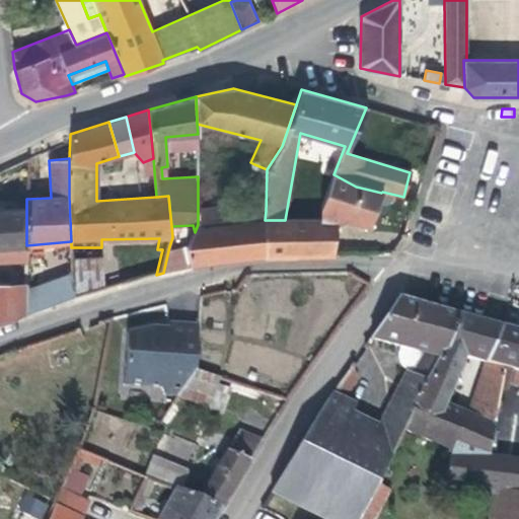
[(252,212),(266,211),(267,169),(254,164),(251,202),(198,207),(198,224),(197,227),(253,222),(252,212)]
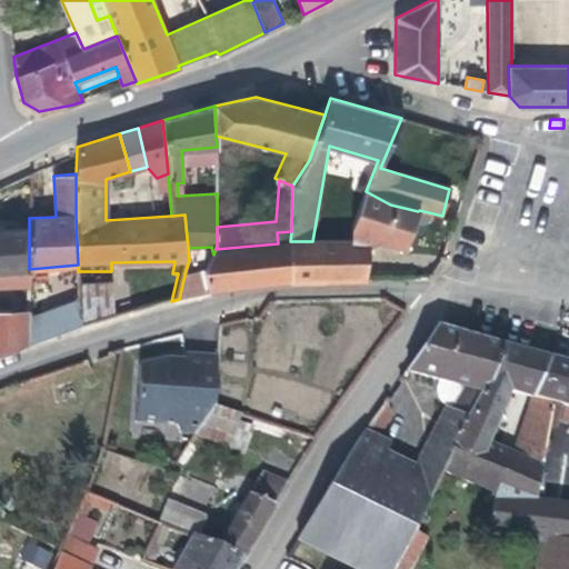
[(366,191),(355,227),(352,241),(312,241),(290,241),(289,281),(366,280),(370,239),(402,249),(418,211),(390,205),(366,191)]
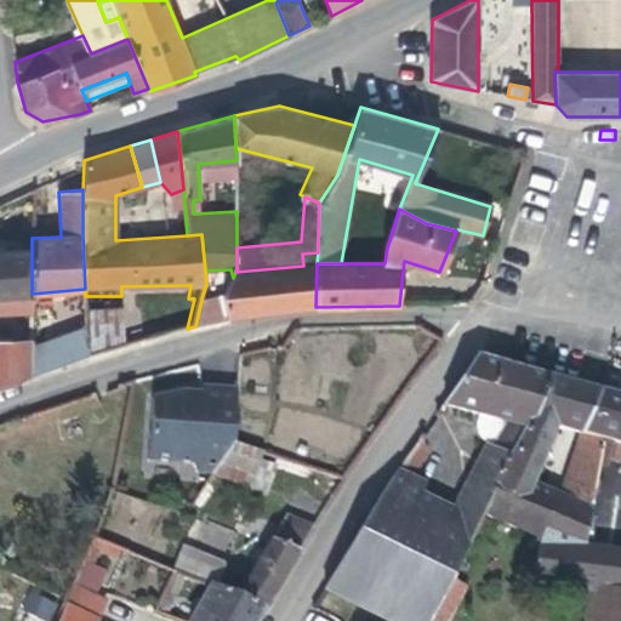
[(0,312),(32,311),(32,294),(32,249),(0,250),(0,312)]
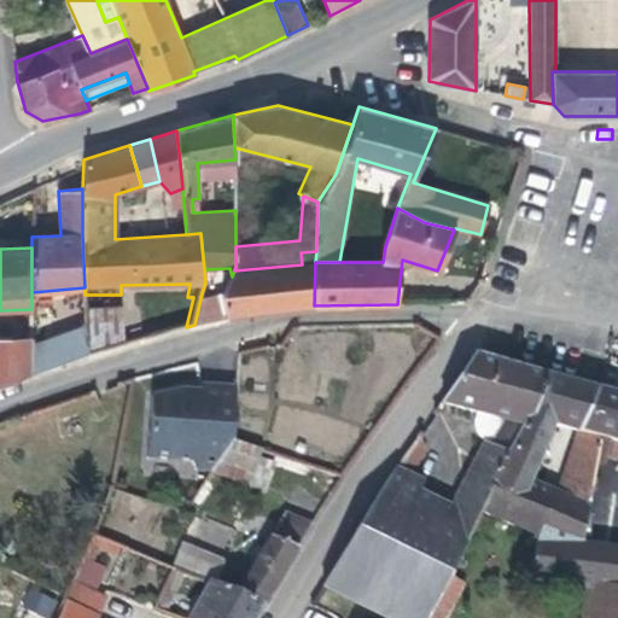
[(302,264),(234,270),(232,277),(223,292),(227,318),(314,305),(315,262),(316,251),(301,252),(302,264)]
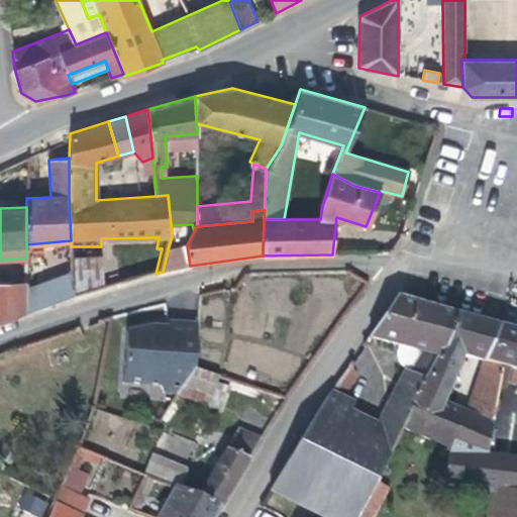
[(169,245),(163,272),(179,268),(180,245),(169,245)]
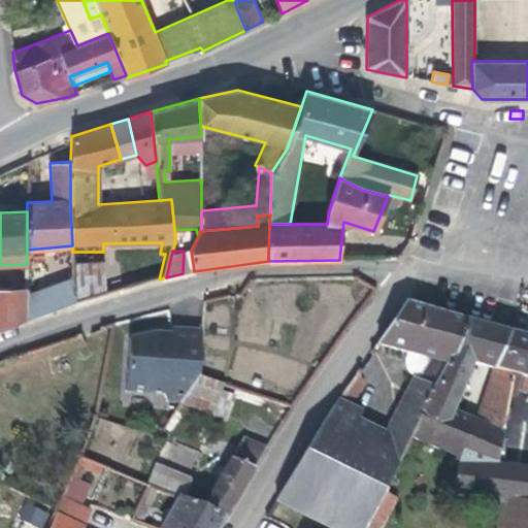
[(103,261),(103,252),(72,252),(73,262),(103,261)]
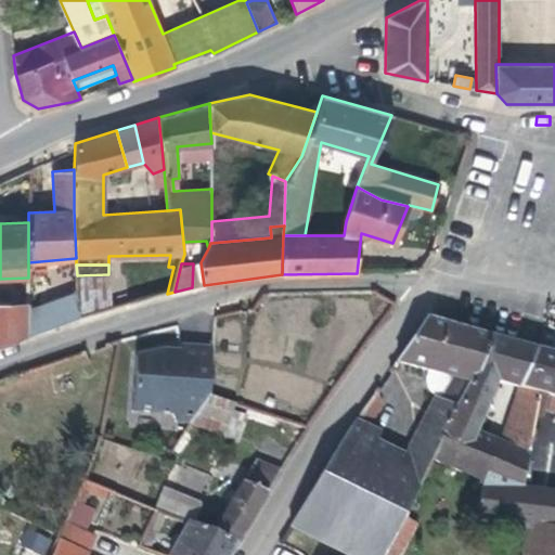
[(80,275),(79,309),(108,310),(110,276),(80,275)]
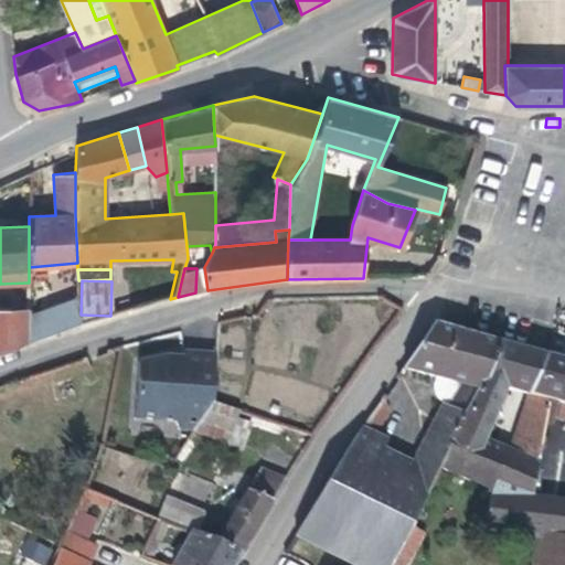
[(81,322),(78,295),(28,313),(28,342),(81,322)]
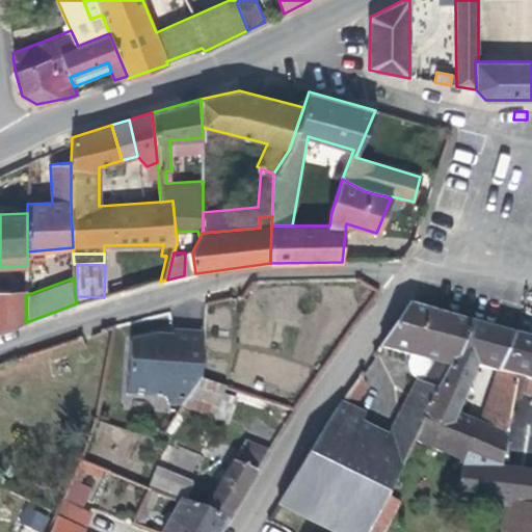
[(26,322),(26,295),(26,291),(8,292),(9,329),(26,322)]
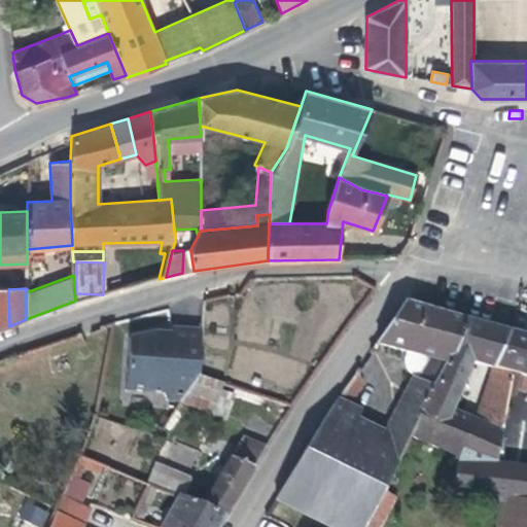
[(0,328),(9,326),(8,289),(0,290),(0,328)]
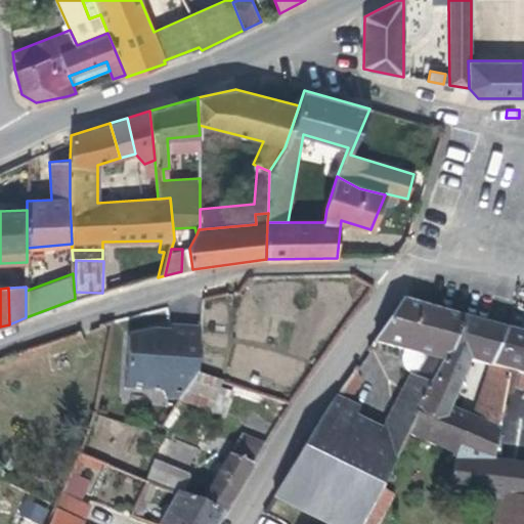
[(393,409),(407,435),(464,317),(402,300),(374,341),(403,348),(401,360),(403,368),(410,376),(393,409)]
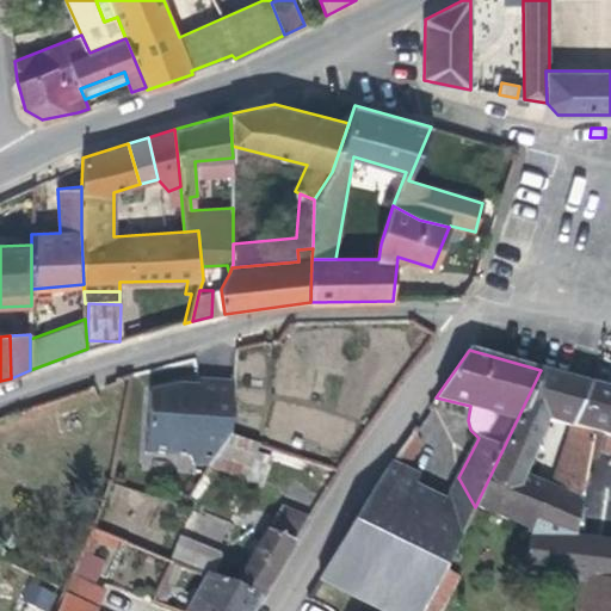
[(571,426),(591,383),(541,370),(475,507),(535,531),(537,519),(575,535),(581,506),(581,503),(582,494),(572,491),(569,497),(550,488),(524,476),(549,420),(571,426)]
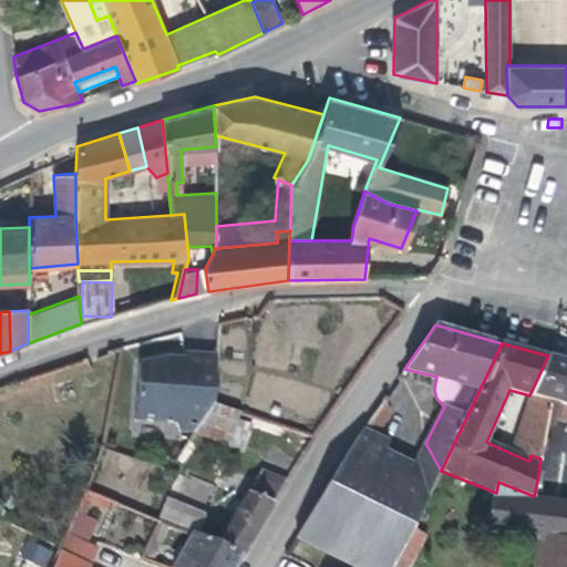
[(179,432),(194,433),(195,432),(213,403),(216,357),(184,353),(184,359),(183,363),(167,362),(168,357),(138,364),(135,421),(175,424),(179,432)]
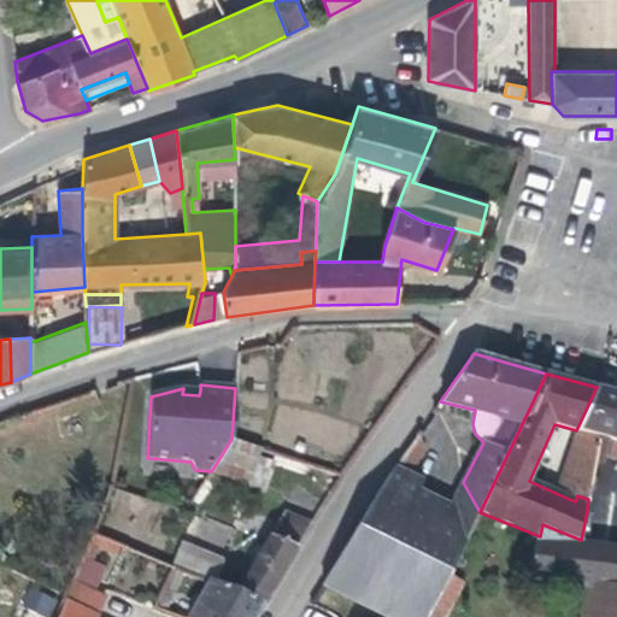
[(616,393),(610,392),(597,387),(576,430),(600,438),(610,440),(615,441),(616,441),(616,393)]
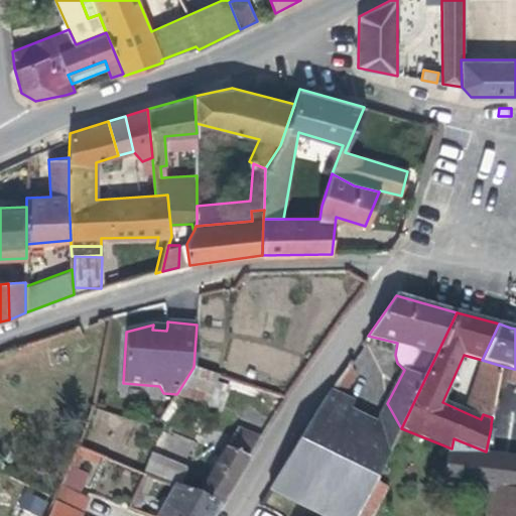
[(502,366),(482,360),(472,391),(496,398),(498,388),(502,366)]
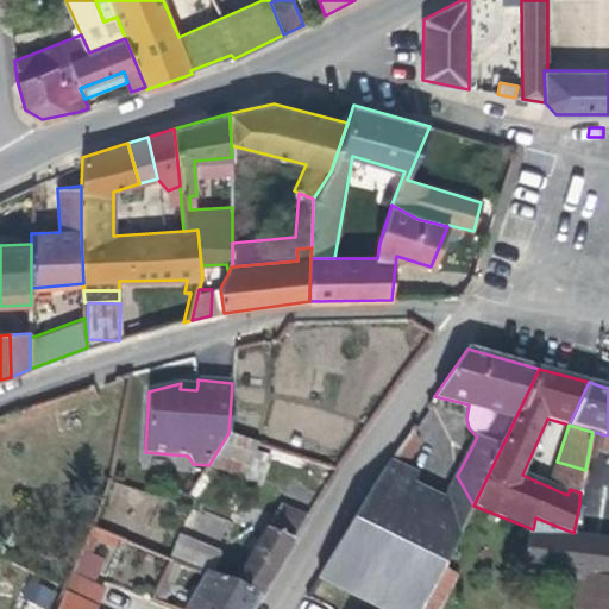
[(459,527),(406,498),(415,483),(419,476),(407,470),(419,443),(409,432),(374,484),(318,578),(377,608),(421,608),(441,572),(463,527),(460,526),(459,527)]
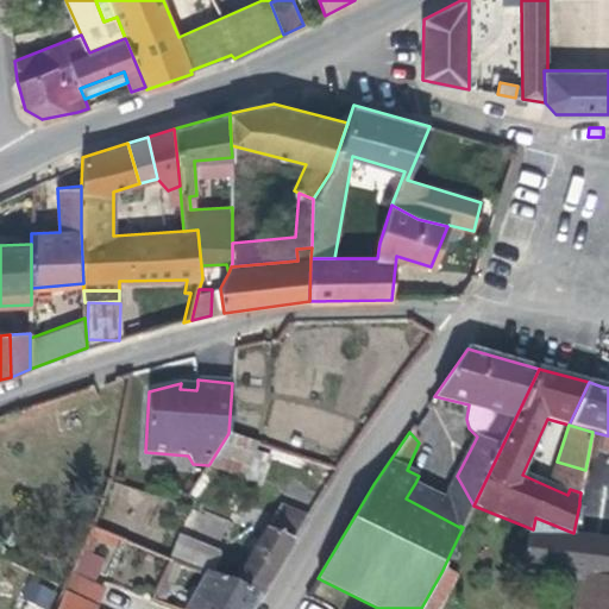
[(588,458),(597,459),(602,434),(592,432),(588,458)]
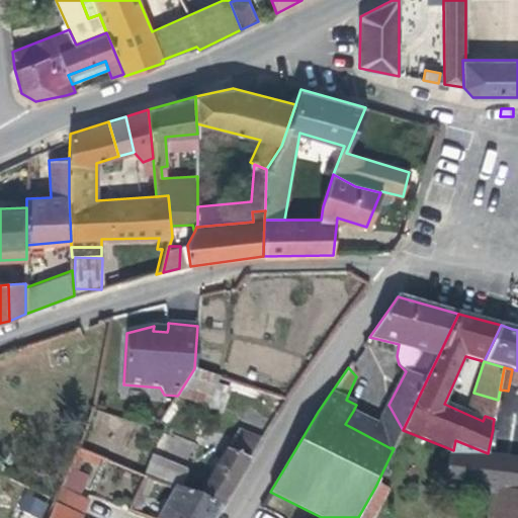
[(218,384),(220,378),(220,377),(194,368),(178,395),(223,413),(231,389),(218,384)]
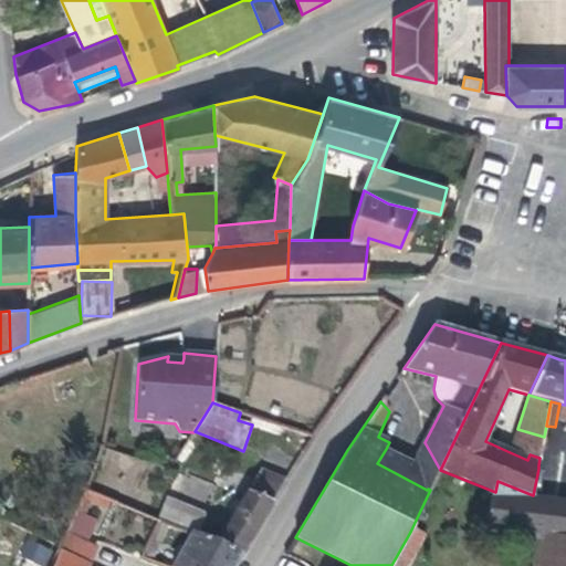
[(544,437),(517,429),(510,452),(527,460),(530,454),(540,458),(543,441),(544,437)]
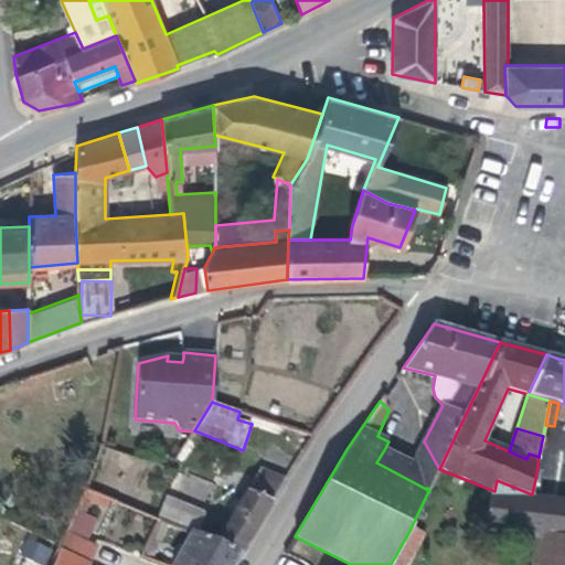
[(548,467),(553,441),(542,440),(539,457),(537,465),(548,467)]
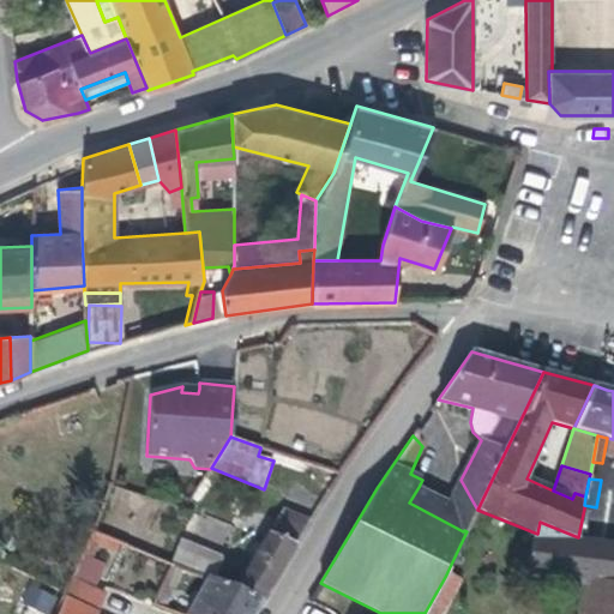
[(449,501),(419,487),(409,503),(463,531),(464,530),(467,531),(477,510),(461,480),(449,501)]
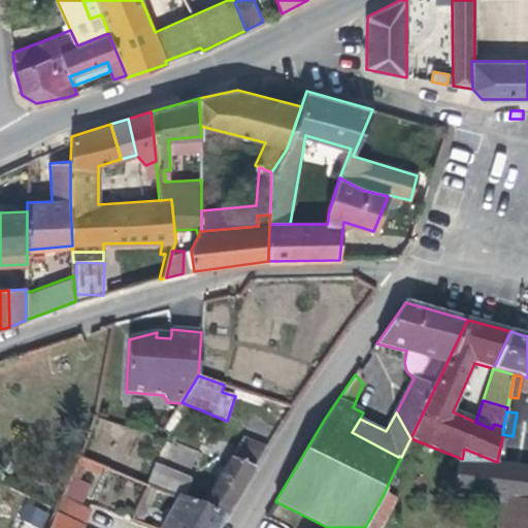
[(527,441),(502,437),(497,462),(527,469),(527,468),(527,441)]
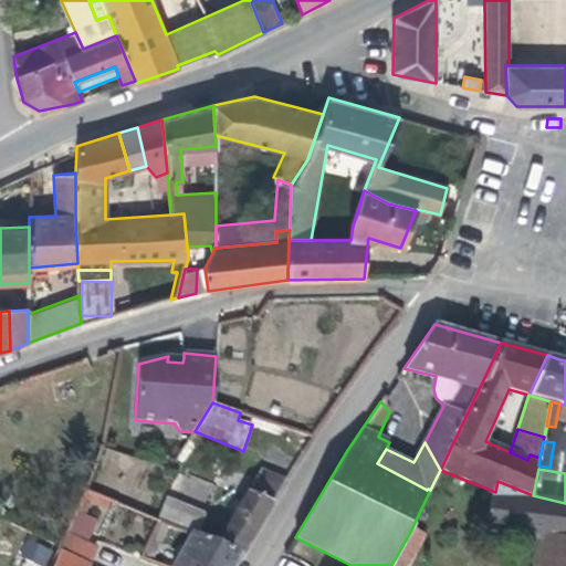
[(242,555),(285,480),(261,470),(216,544),(242,555)]
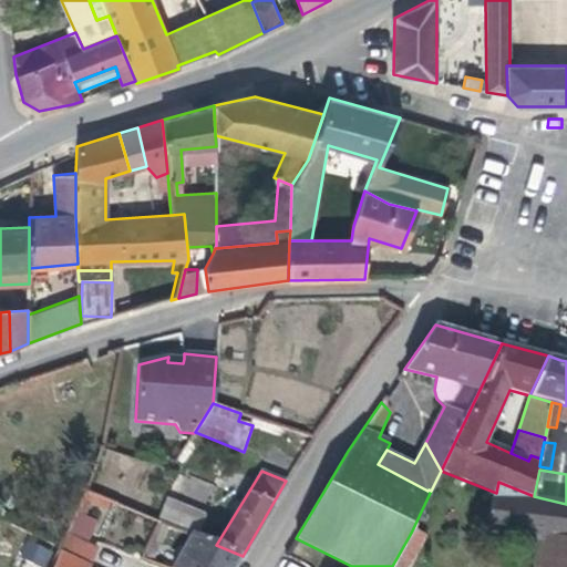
[(566,539),(566,503),(566,504),(534,496),(498,482),(496,493),(487,534),(534,537),(566,539)]
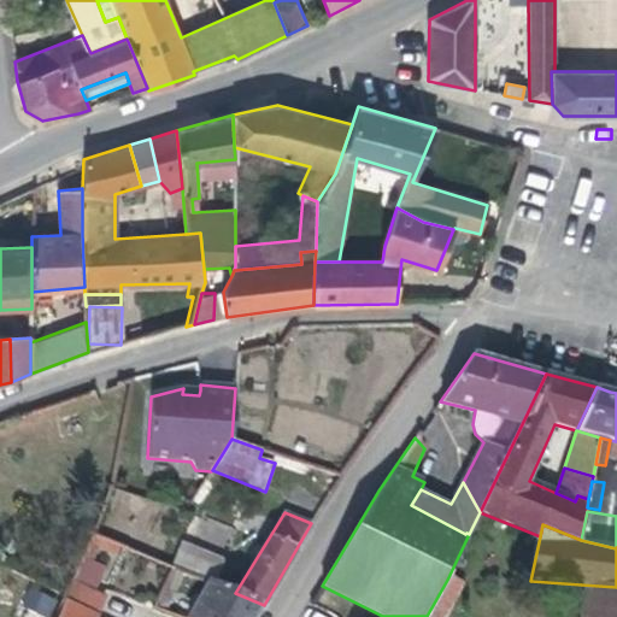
[(95,548),(115,557),(119,546),(92,535),(82,558),(89,560),(95,548)]
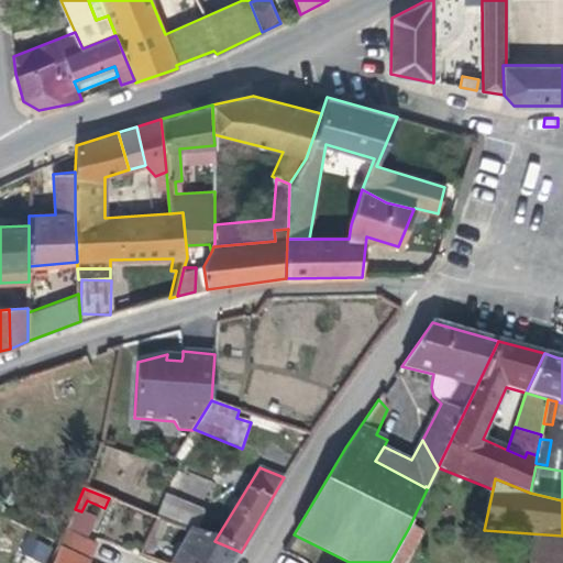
[(166,496),(157,518),(192,532),(195,533),(203,511),(166,496)]
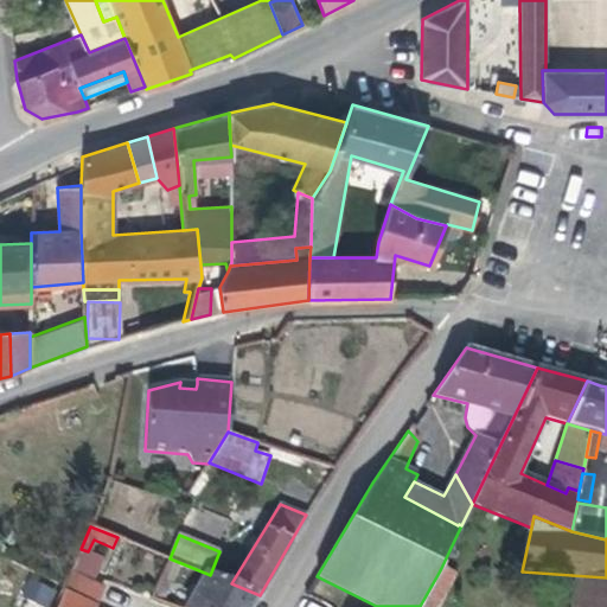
[(95,606),(104,588),(94,582),(104,558),(88,551),(81,549),(55,606),(95,606)]
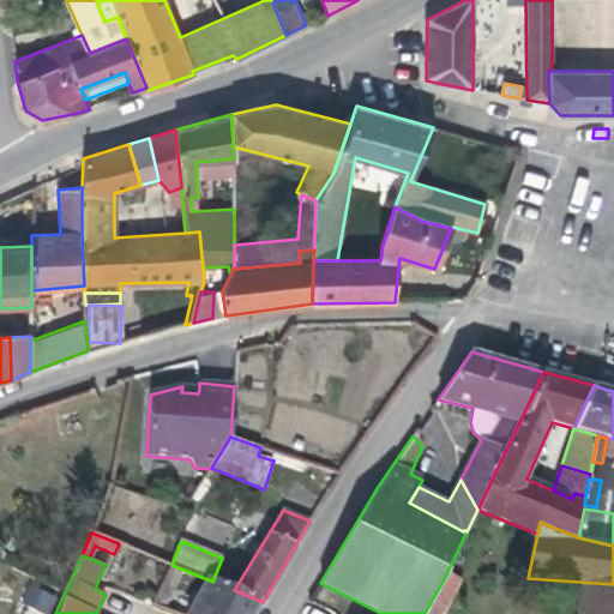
[(440,613),(456,584),(445,577),(425,613),(440,613)]
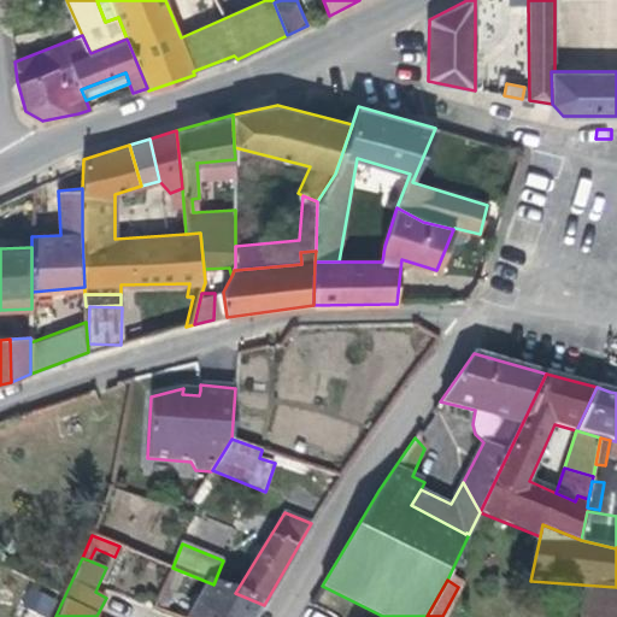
[(191,616),(256,616),(264,605),(235,593),(213,585),(211,583),(191,616)]
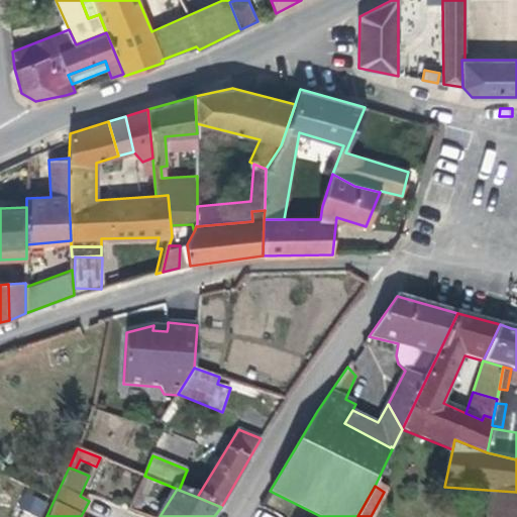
[(516,516),(516,492),(487,490),(485,516),(516,516)]
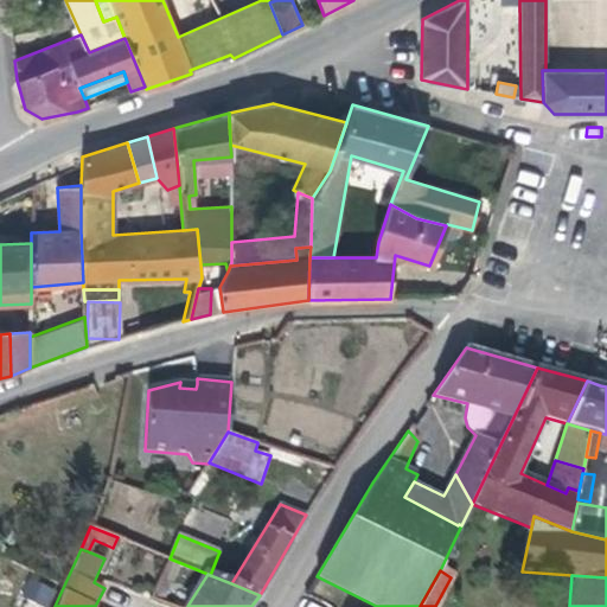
[(30,576),(21,598),(46,606),(48,606),(56,587),(30,576)]
